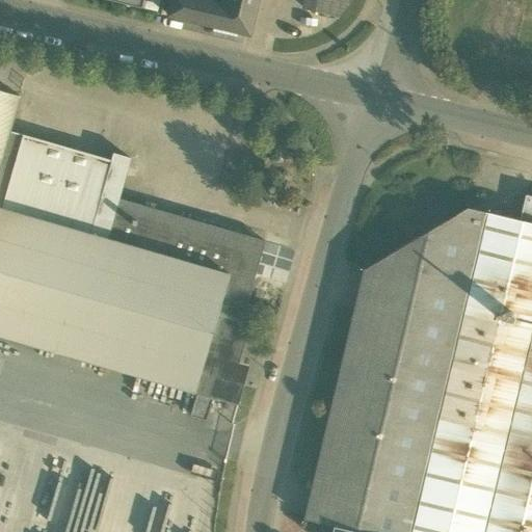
[(141,0),(105,0),(140,8),(140,7),(139,7),(141,0)]
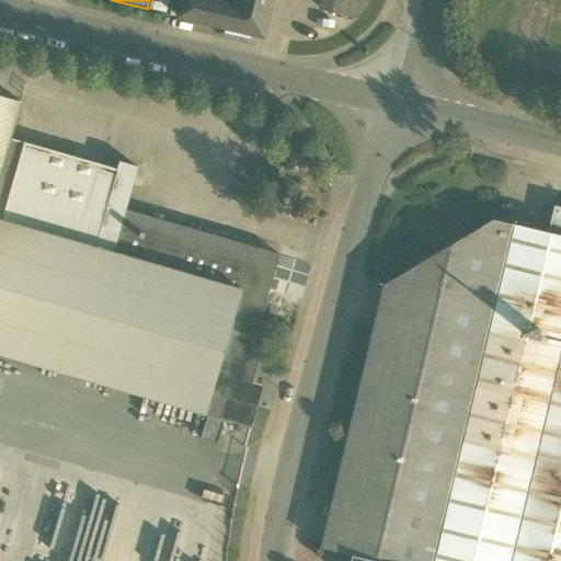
[(167,0),(149,0),(147,8),(148,8),(164,12),(167,0)]
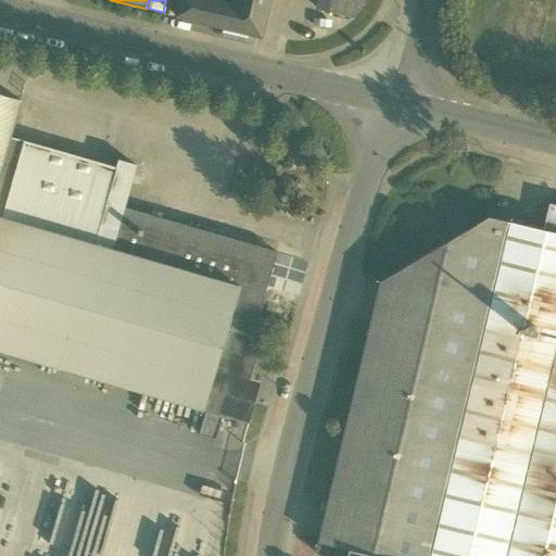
[(178,0),(175,16),(212,25),(217,2),(205,0),(178,0)]
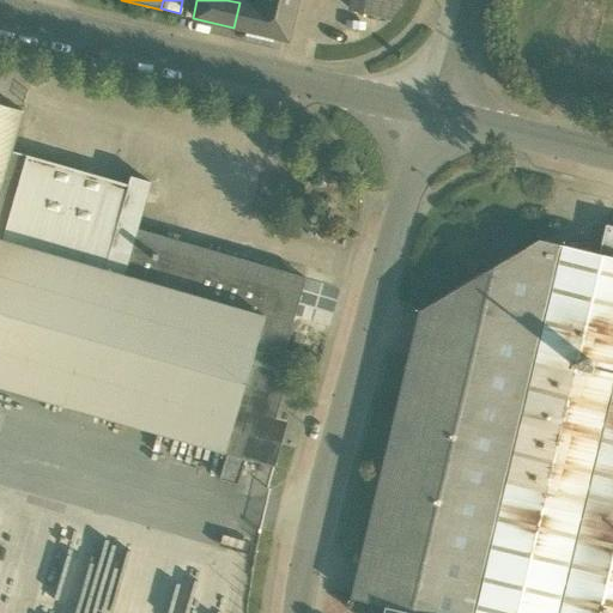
[(258,0),(256,7),(240,2),(234,28),(284,40),(293,0),(258,0)]
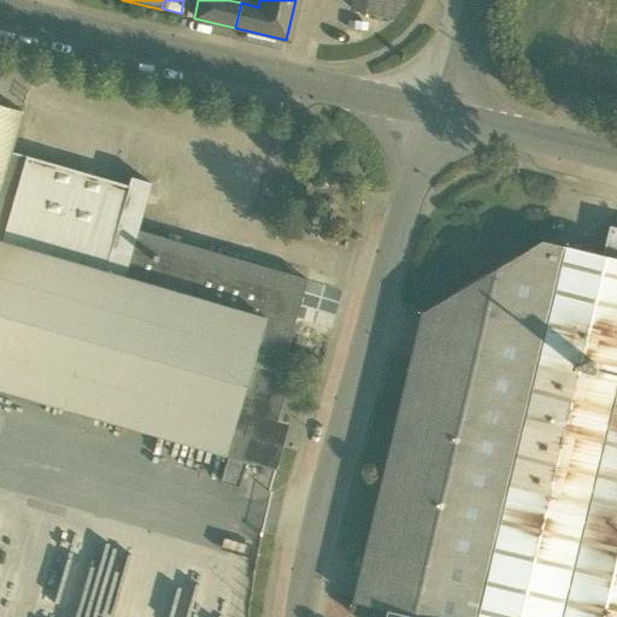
[(405,1),(404,0),(357,0),(356,12),(380,18),(385,15),(393,17),(405,1)]
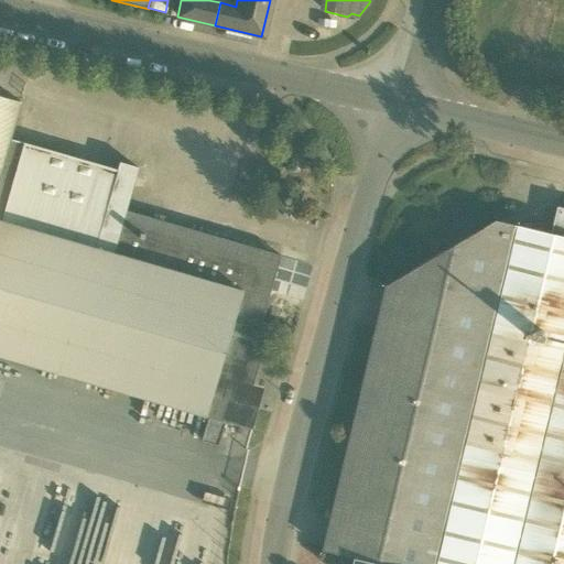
[(0,170),(9,139),(8,139),(19,101),(0,96),(0,170)]
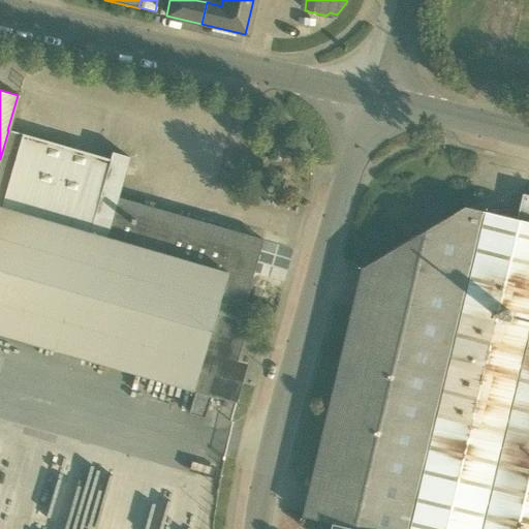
[(109,159),(8,130),(0,159),(0,335),(191,391),(214,312),(239,319),(261,240),(117,198),(128,157),(111,152),(109,159)]
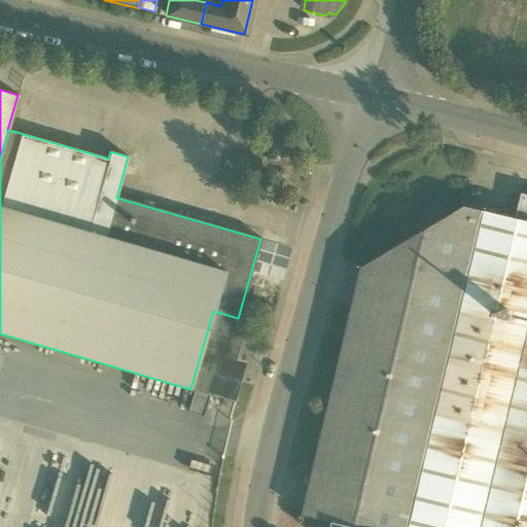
[(526,194),(522,194),(516,218),(526,220),(526,194)]
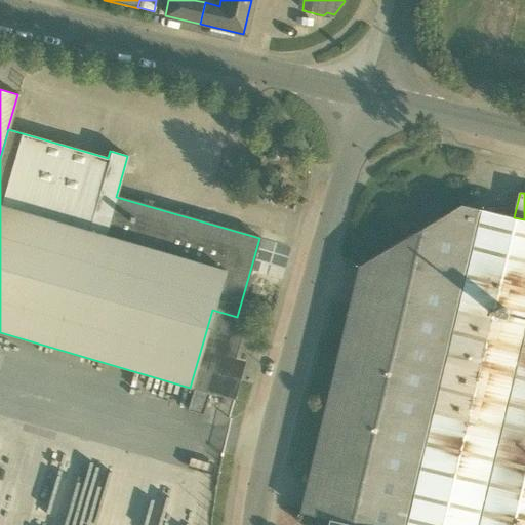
[(191,389),(234,401),(239,380),(229,377),(235,359),(245,321),(212,311),(191,389)]
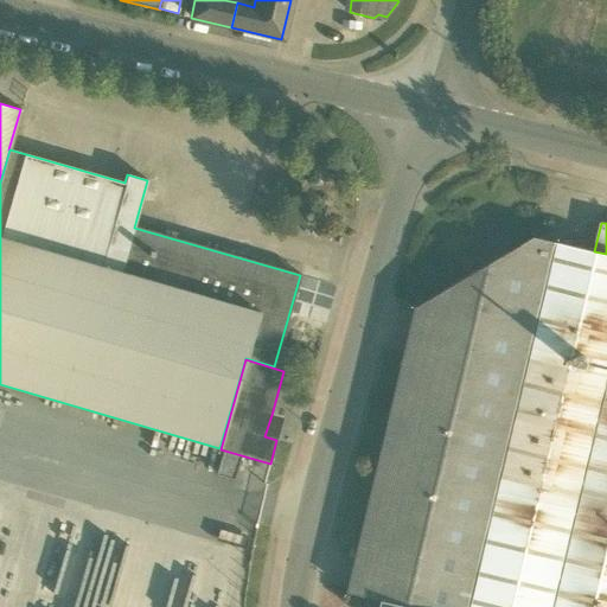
[(217,474),(234,479),(240,457),(223,451),(217,474)]
